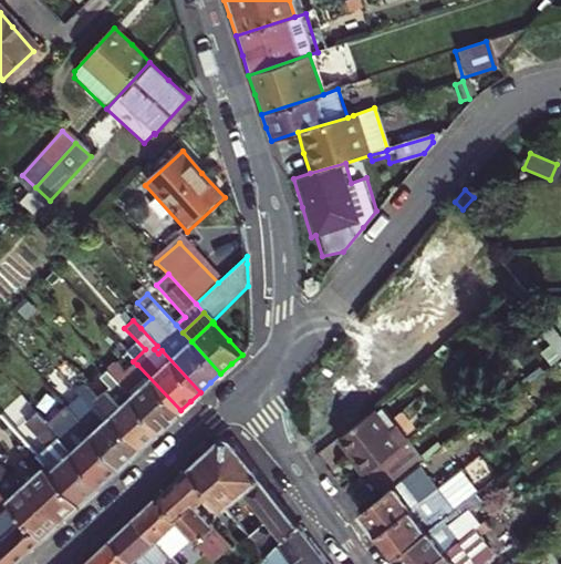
[(170,420),(180,410),(137,365),(125,376),(115,366),(107,373),(117,383),(114,387),(117,391),(121,388),(160,429),(170,420)]
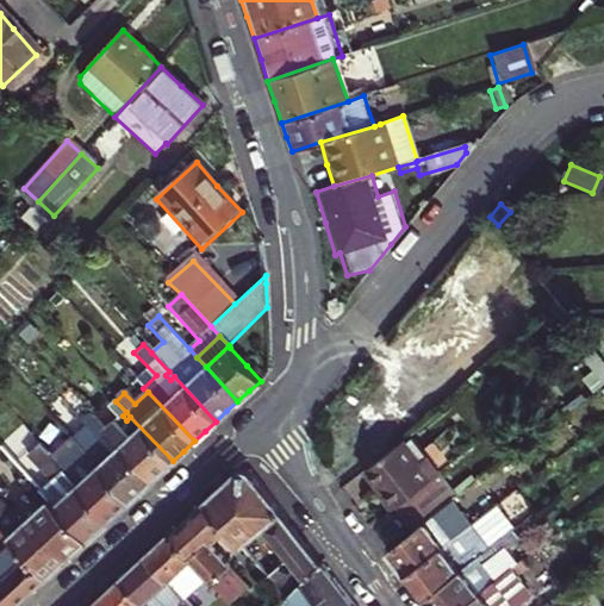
[(110,436),(151,480),(162,470),(173,461),(130,417),(126,420),(123,416),(126,412),(116,401),(107,410),(118,420),(106,432),(110,436)]
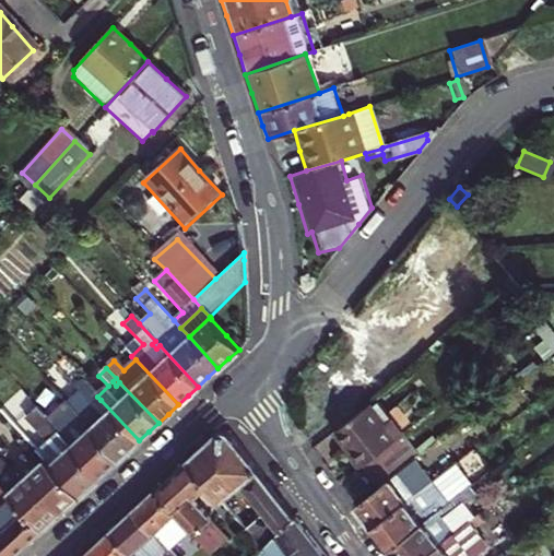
[(101,400),(81,418),(119,459),(129,450),(139,440),(101,400)]
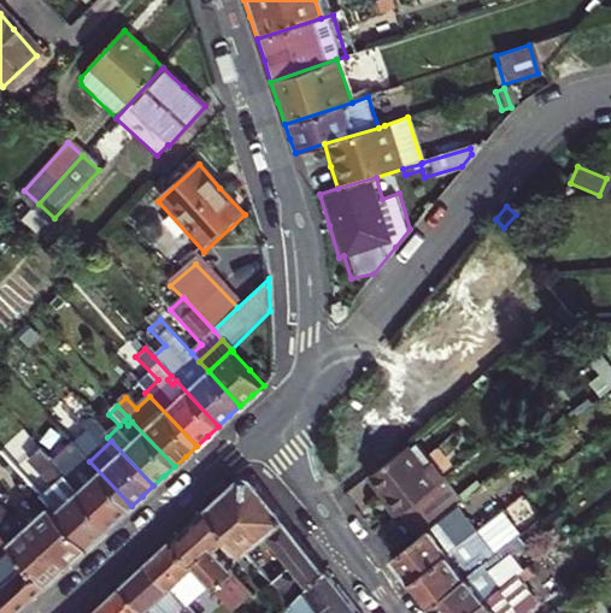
[(383,510),(389,518),(397,513),(439,481),(427,465),(419,470),(404,449),(365,478),(380,497),(376,500),(383,510)]
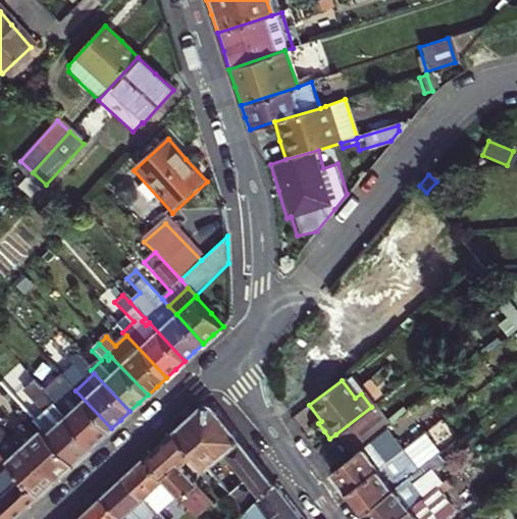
[(49,400),(93,446),(102,436),(111,428),(75,391),(72,394),(69,390),(72,386),(67,382),(49,400)]
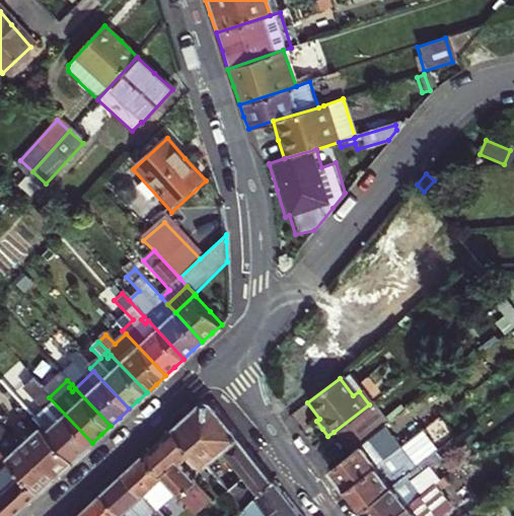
[(82,452),(92,443),(49,397),(34,381),(24,391),(45,412),(34,421),(39,426),(72,461),(82,452)]
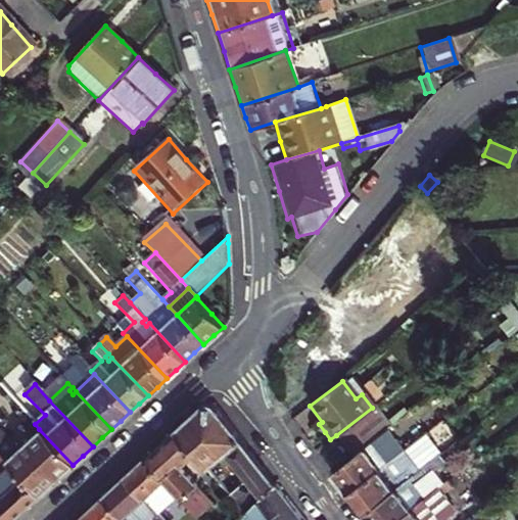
[(0,412),(12,400),(0,387),(0,412)]
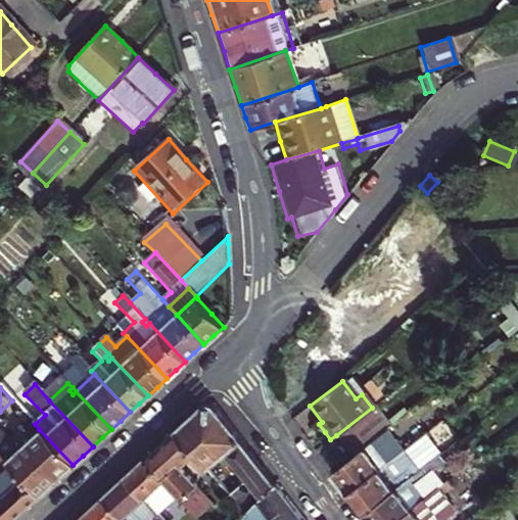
[(209,407),(200,407),(171,433),(190,458),(201,472),(218,459),(224,466),(232,463),(244,479),(224,498),(241,516),(272,486),(209,407)]
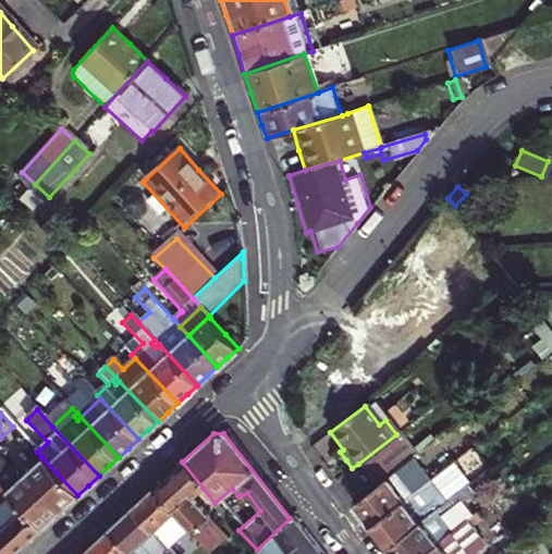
[(396,434),(358,464),(366,475),(375,485),(409,459),(414,456),(396,434)]
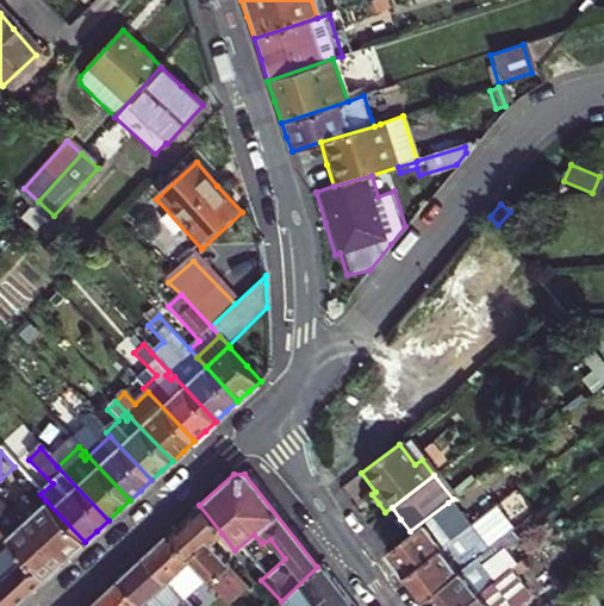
[(4,492),(0,487),(0,529),(47,576),(66,558),(85,542),(45,500),(19,526),(0,506),(0,495),(4,492)]
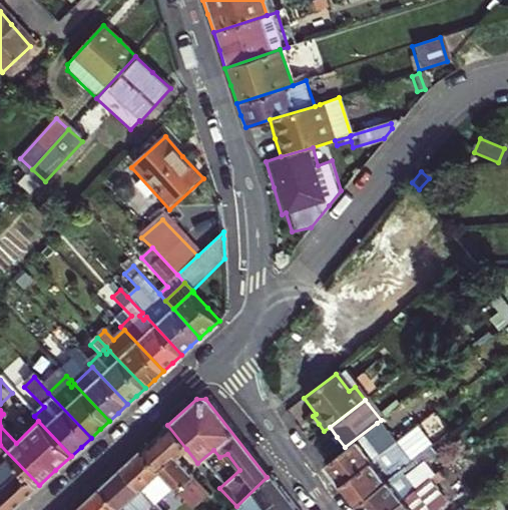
[(345,447),(322,465),(330,475),(338,485),(392,443),(377,423),(345,447)]
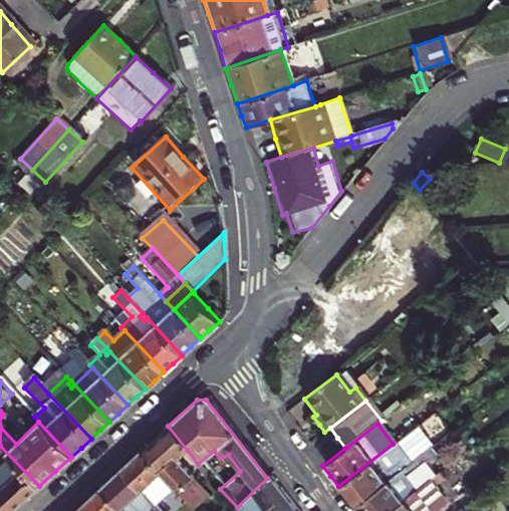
[(187,450),(168,426),(156,437),(175,461),(187,450)]
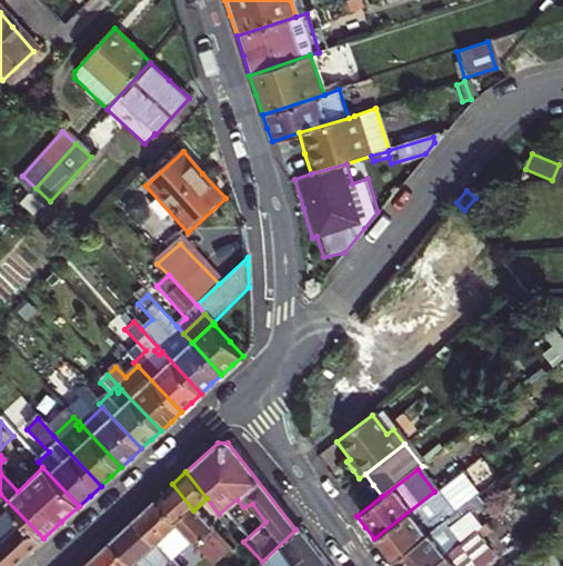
[(391,560),(474,497),(479,494),(461,472),(434,492),(374,538),(382,549),(391,560)]
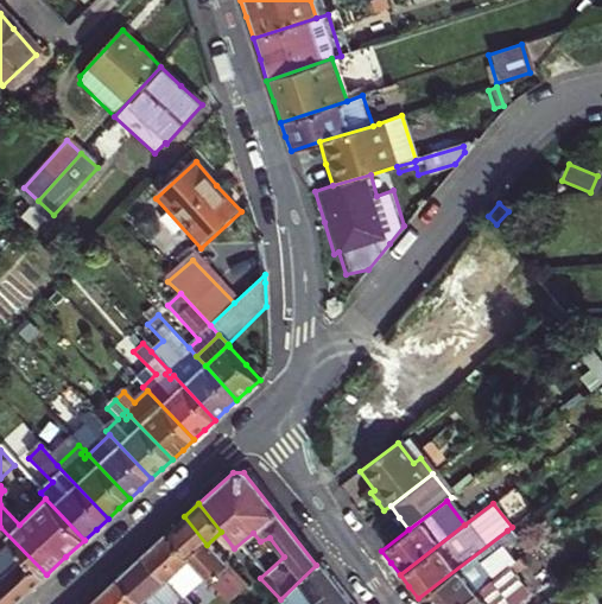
[(207,545),(184,516),(175,526),(165,534),(201,576),(209,585),(220,598),(239,579),(207,545)]
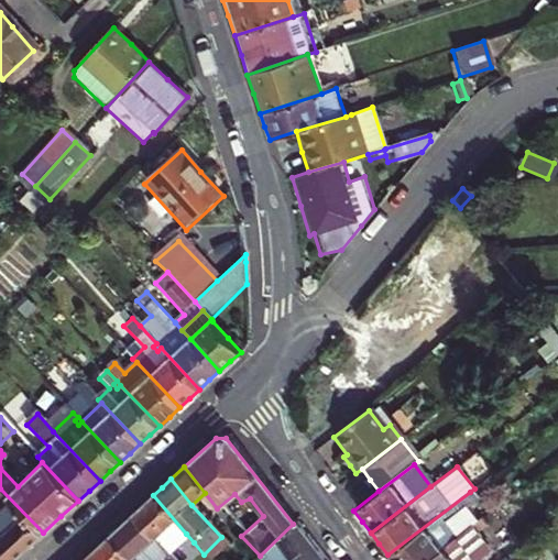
[(0,541),(15,558),(22,551),(43,533),(0,489),(0,541)]
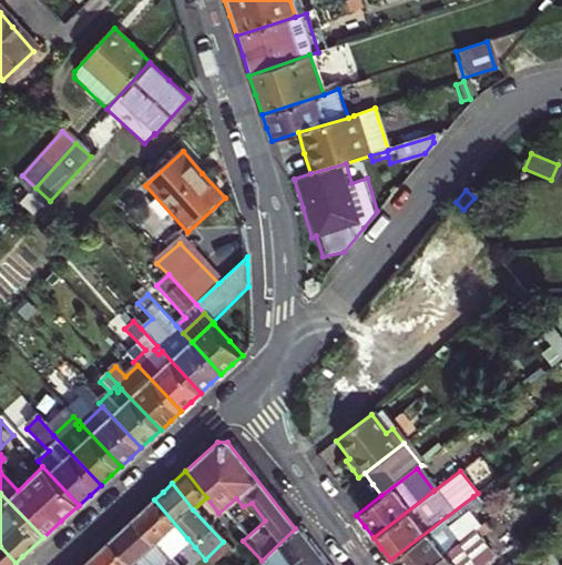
[(479,503),(473,496),(390,560),(394,564),(429,564),(457,543),(446,528),(467,512),(479,503)]
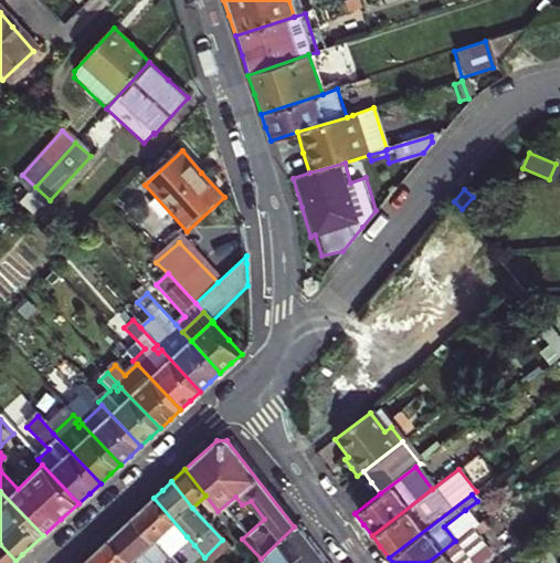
[(187,537),(154,498),(141,509),(129,520),(166,556),(187,537)]
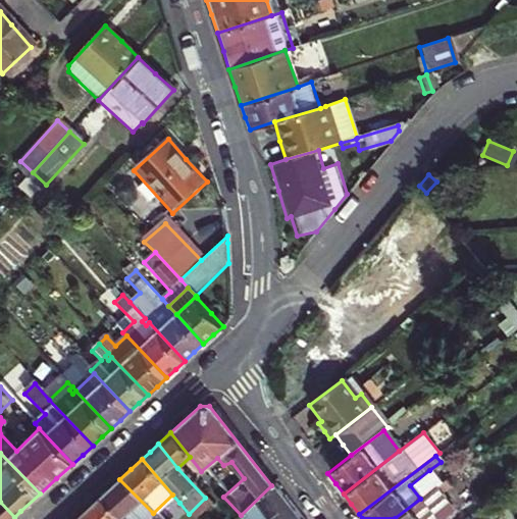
[(429,470),(410,485),(420,499),(440,484),(429,470)]
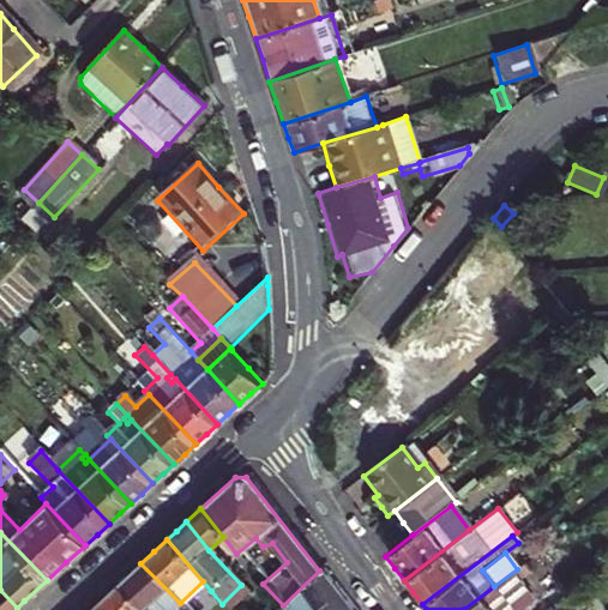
[(180,603),(140,563),(127,575),(114,587),(138,609),(172,609),(180,603)]
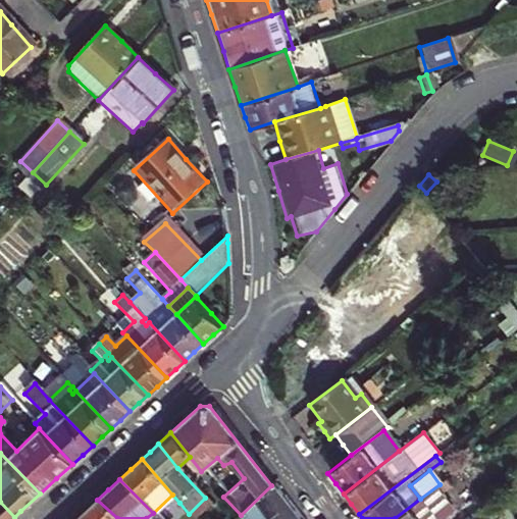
[(440,484),(420,499),(395,518),(443,518),(452,512),(438,496),(448,488),(443,482),(440,484)]
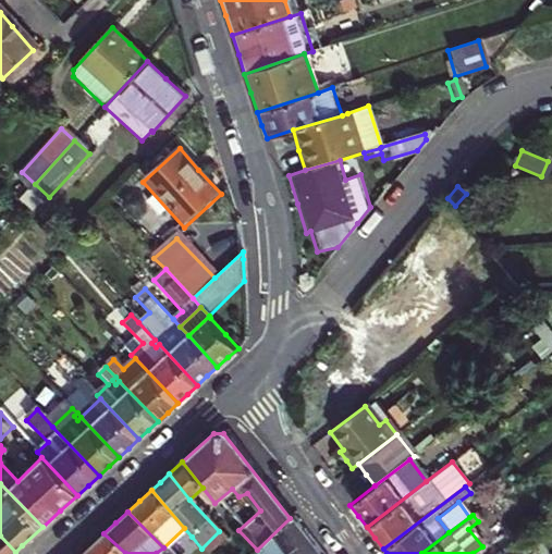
[(317,553),(305,539),(290,518),(257,550),(253,553),(317,553)]
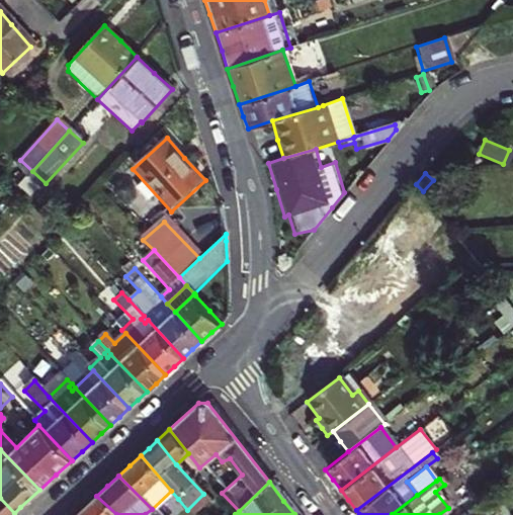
[(116,514),(96,496),(76,514),(116,514)]
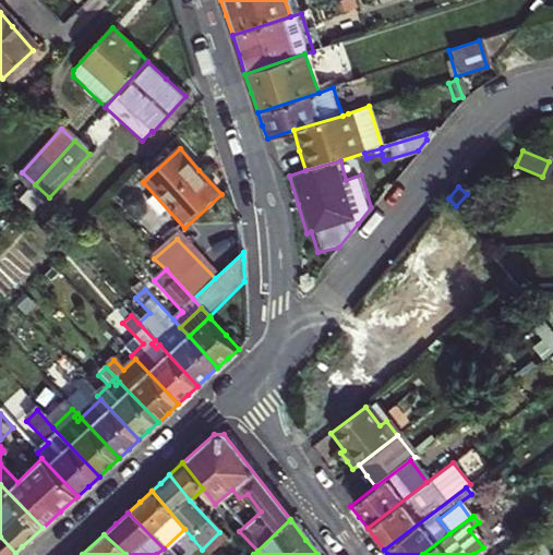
[(13,554),(15,553),(0,537),(0,554),(13,554)]
